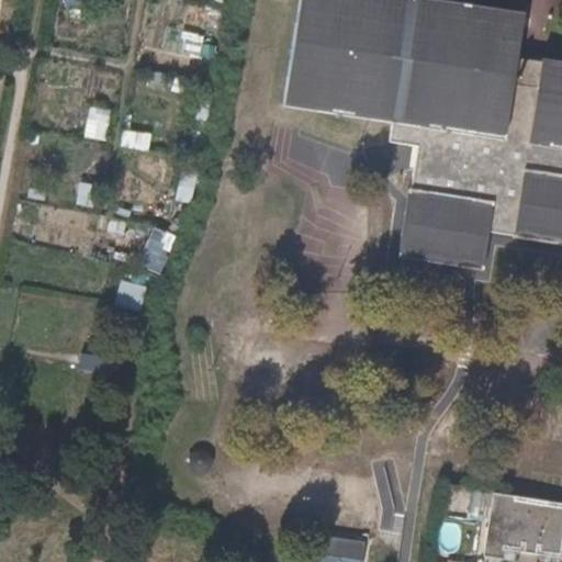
[(561,60),(516,54),(523,12),(446,0),(299,0),(283,102),(392,120),(391,127),(390,138),(417,143),(408,191),(397,255),(482,268),(489,229),(516,234),(515,236),(561,243),(561,60)]
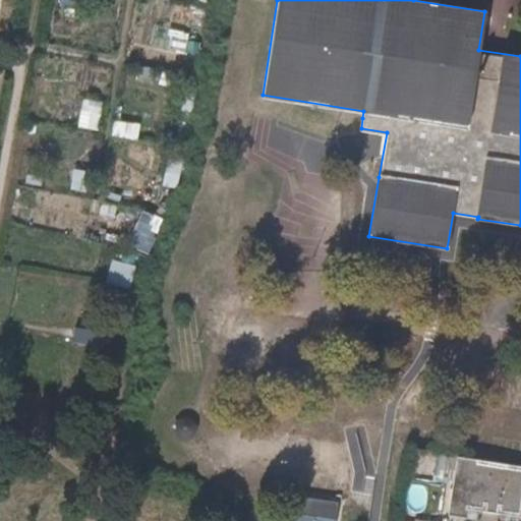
[(437,454),(433,479),(450,481),(453,456),(437,454)]
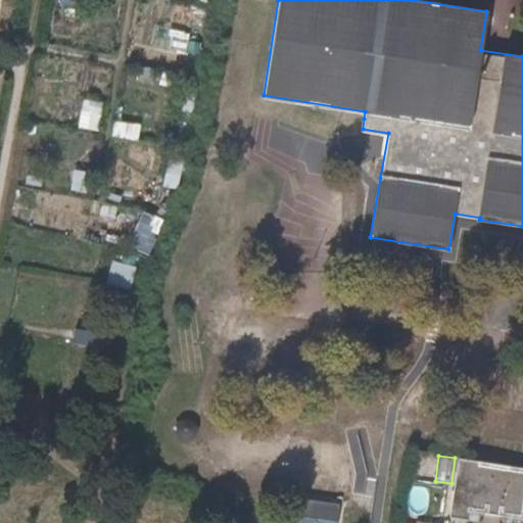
[(497,506),(496,513),(520,516),(522,498),(522,468),(458,458),(448,515),(466,518),(468,508),(481,510),(482,504),(497,506)]
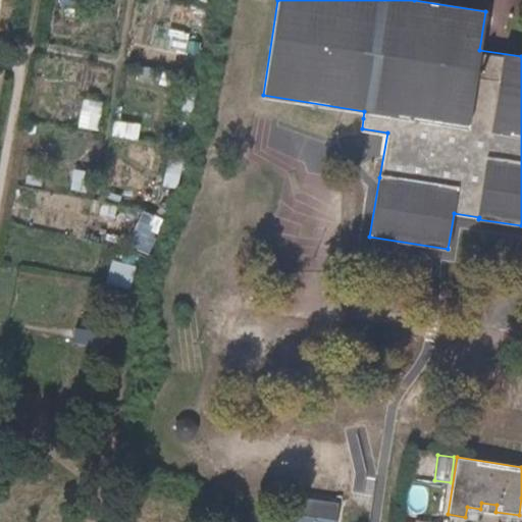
[(334,521),(338,503),(316,499),(299,497),(294,521),(334,521)]
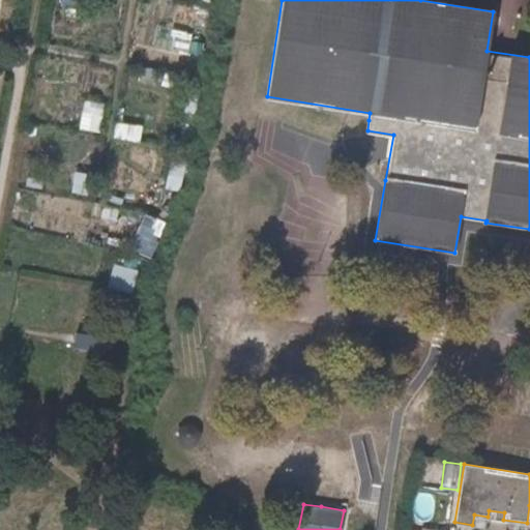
[(488,517),(503,520),(504,512),(489,510),(488,517)]
